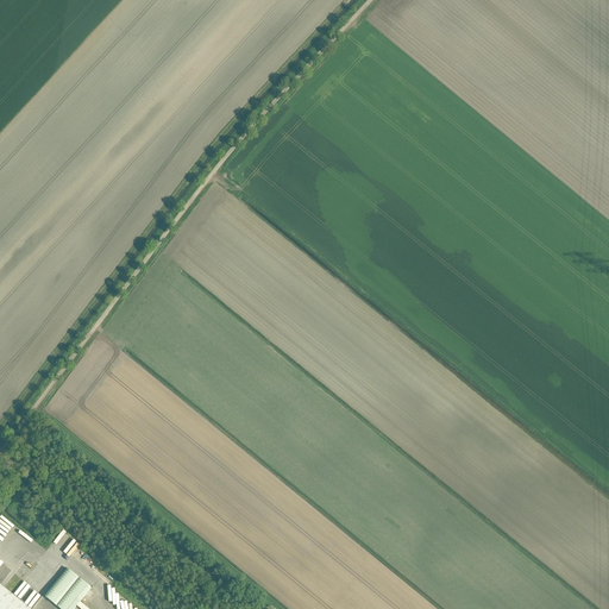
[(12,528),(13,526),(2,515),(0,518),(12,528)]
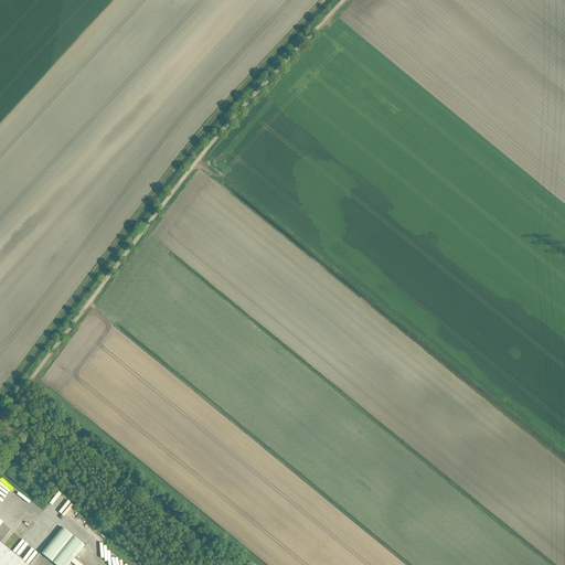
[(0,504),(9,493),(0,486),(0,504)]
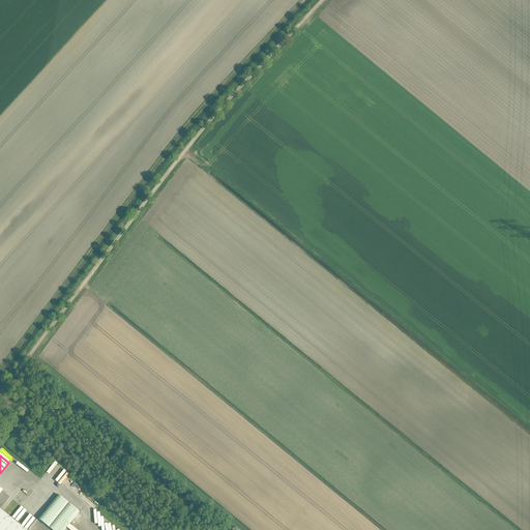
[(24,492),(17,503),(20,505),(27,494),(24,492)]
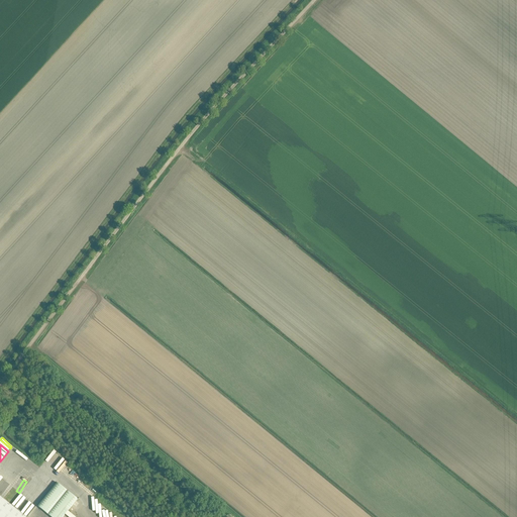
[(58,484),(38,507),(49,516),(63,516),(66,515),(68,511),(78,500),(58,484)]
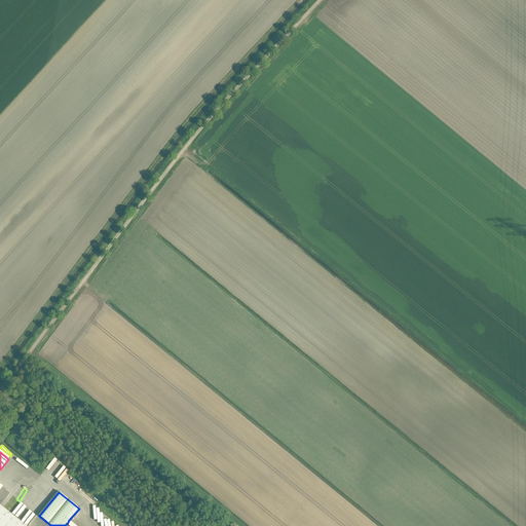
[(28,525),(36,515),(29,511),(28,513),(25,511),(28,506),(21,502),(12,515),(28,525)]
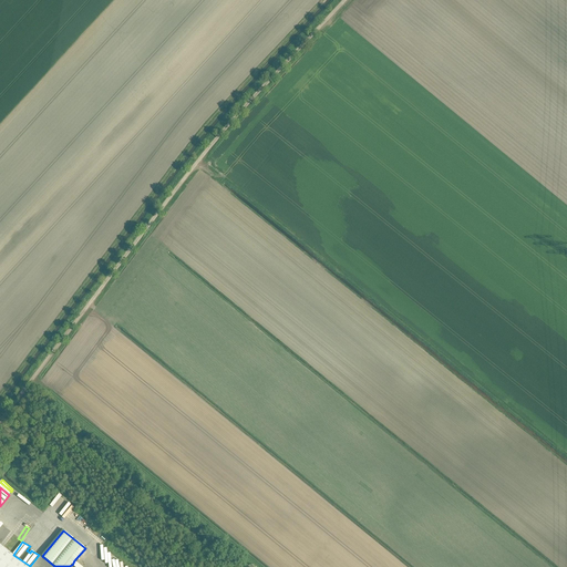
[(0,566),(28,566),(0,544),(0,566)]
